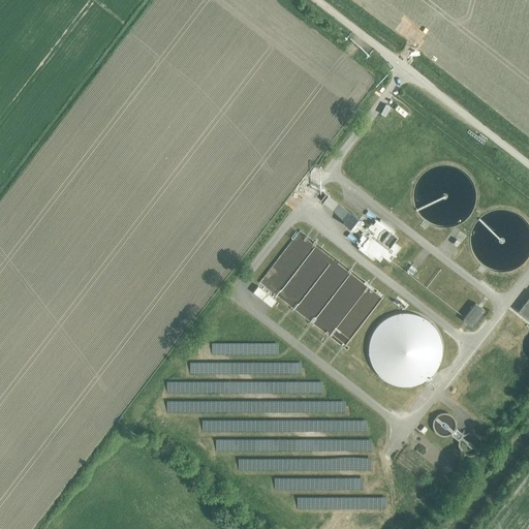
[(369,224),(364,229),(362,227),(363,225),(319,190),(313,198),(356,234),(359,230),(362,232),(358,238),(361,243),(356,248),(372,259),(374,256),(379,260),(384,255),(390,259),(398,248),(392,243),(396,239),(391,235),(394,231),(379,220),(374,225),(369,224)]
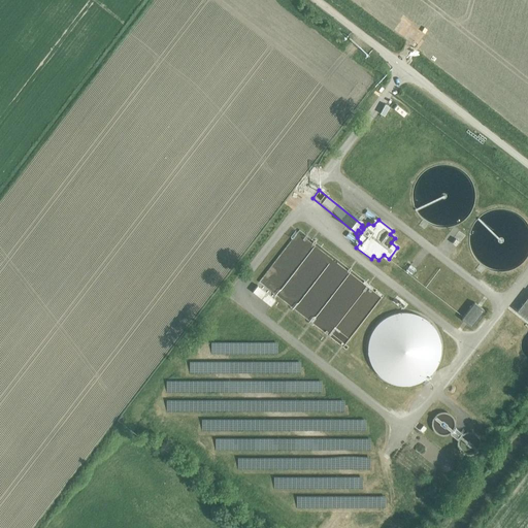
[(457,246),(465,235),(459,231),(451,241),(457,246)]
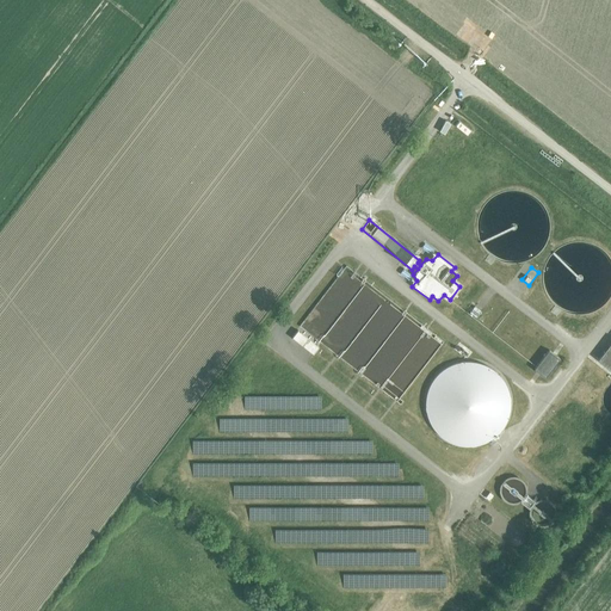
[(319,346),(297,329),(292,337),(313,353),(319,346)]
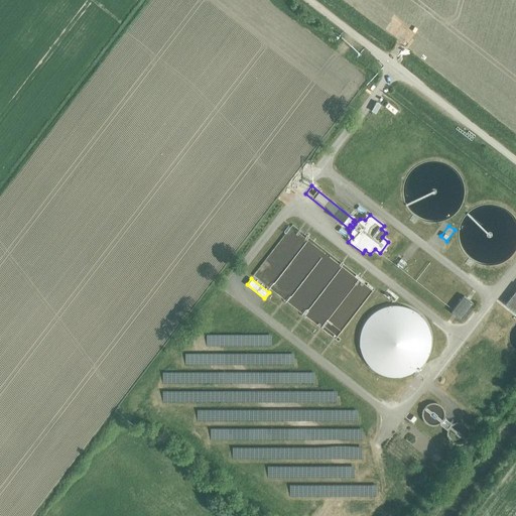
[(515,290),(505,304),(515,312),(515,290)]
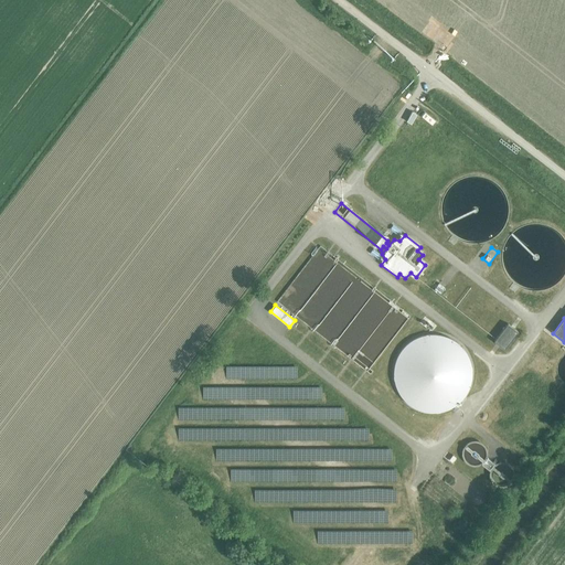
[(493,342),(503,350),(516,332),(507,324),(493,342)]
